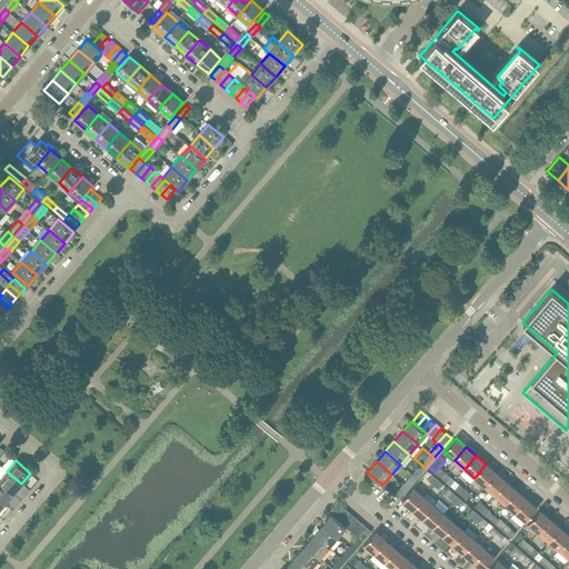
[(417,478),(425,468),(420,463),(411,475),(417,478)]
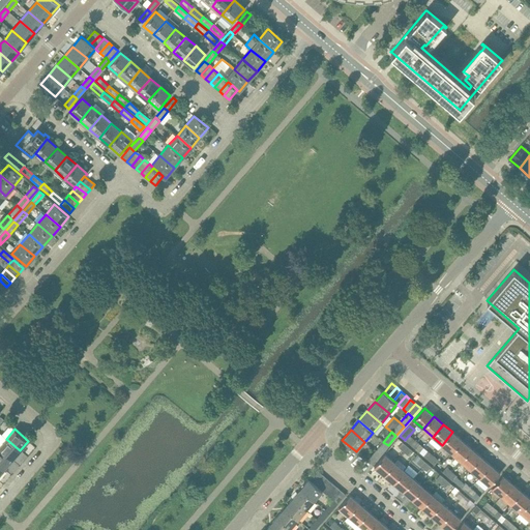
[(462,440),(452,432),(442,445),(451,452),(462,440)]
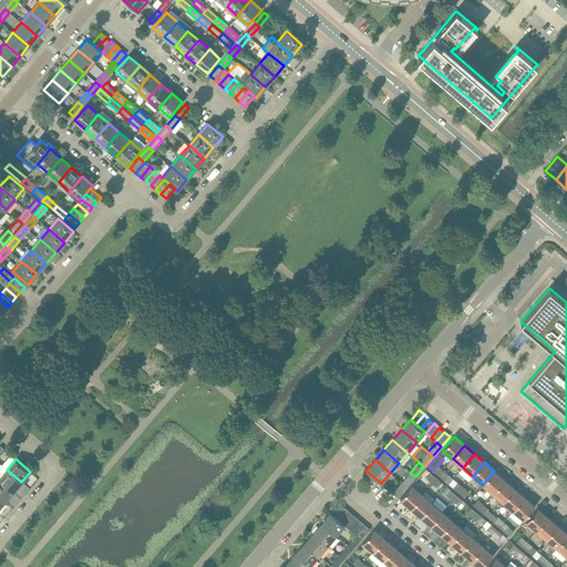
[(437,465),(433,471),(439,475),(443,470),(437,465)]
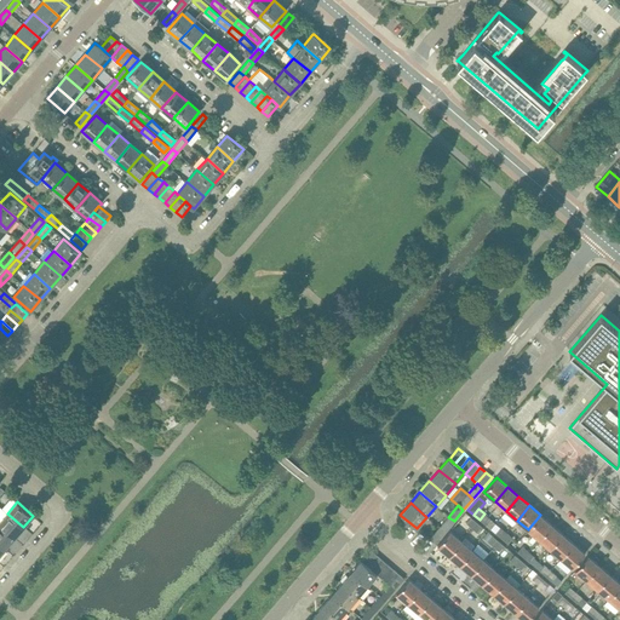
[(7,514),(0,521),(0,526),(15,539),(23,527),(7,514)]
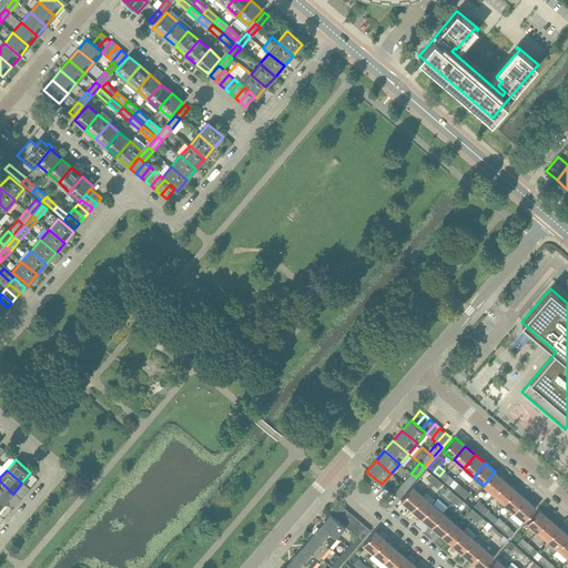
[(449,476),(444,470),(439,476),(445,480),(449,476)]
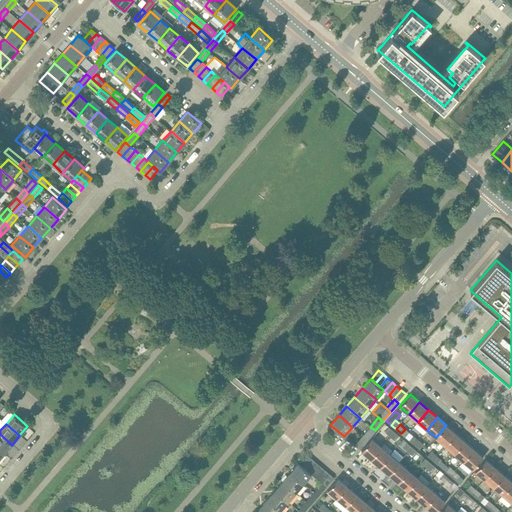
[(436,437),(445,445),(455,433),(446,425),(436,437)]
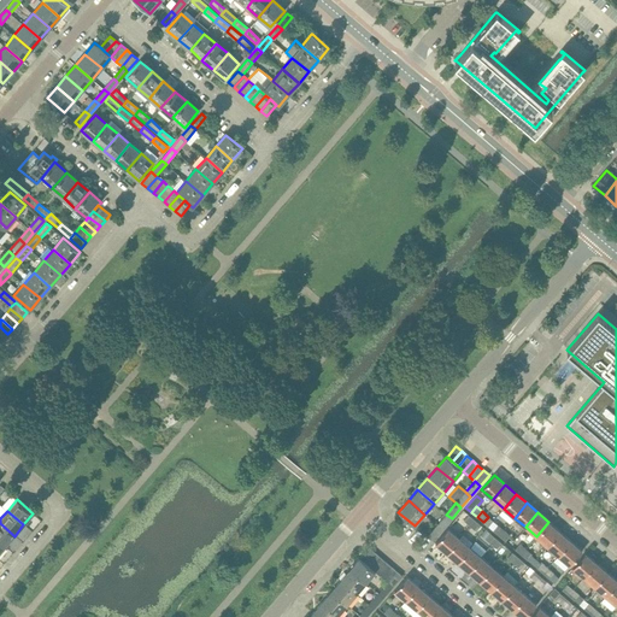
[(442,529),(452,518),(446,515),(438,526),(442,529)]
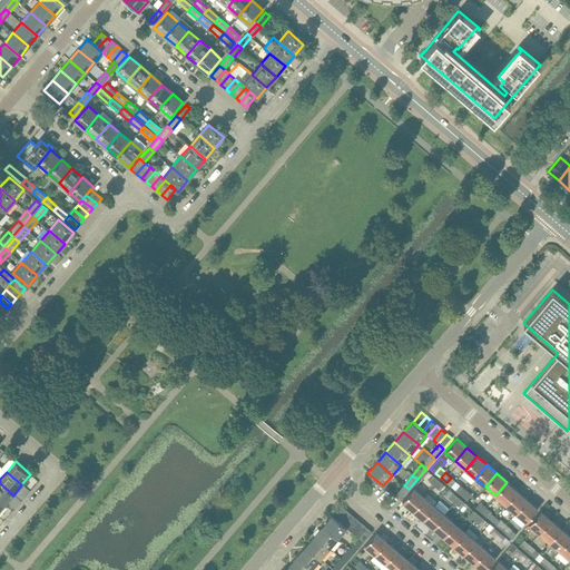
[(429,480),(434,485),(439,480),(433,475),(429,480)]
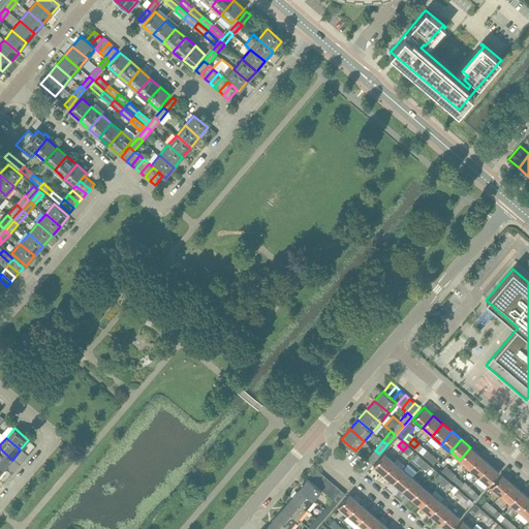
[(408,455),(412,450),(407,445),(403,450),(408,455)]
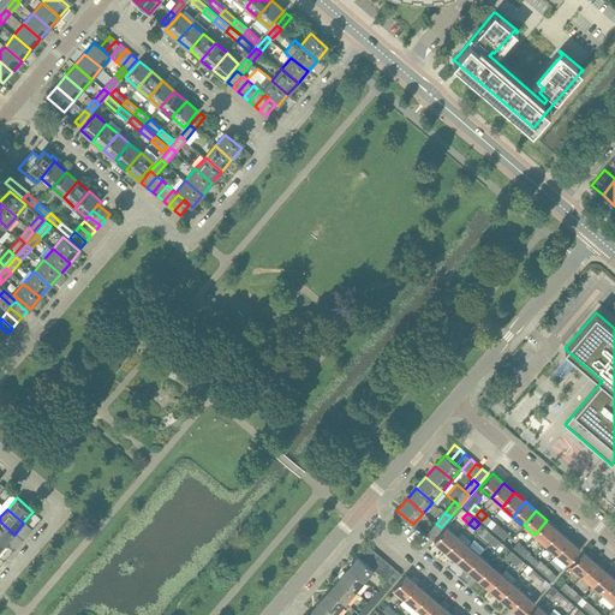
[(559,530),(547,520),(535,535),(545,544),(559,530)]
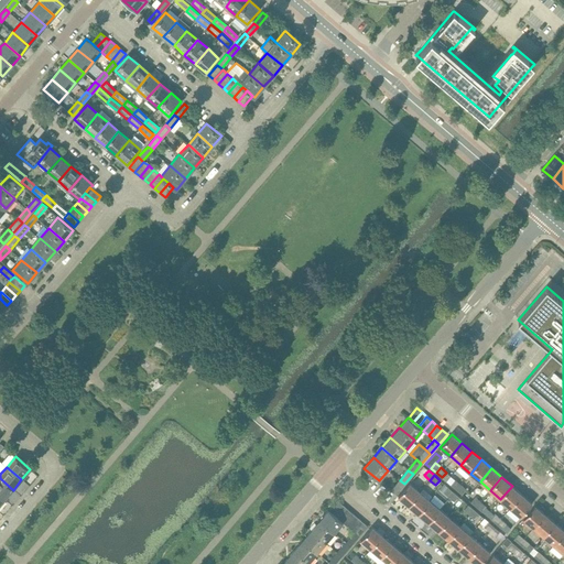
[(0,496),(4,500),(13,490),(0,478),(0,496)]
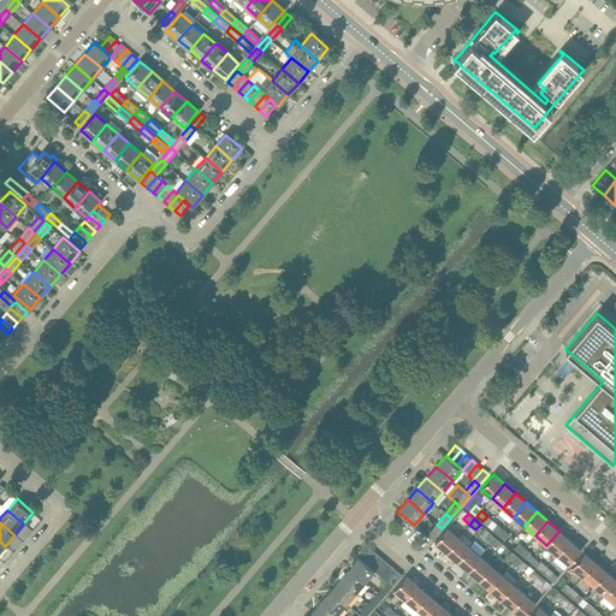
[(432,539),(442,528),(437,525),(427,535),(432,539)]
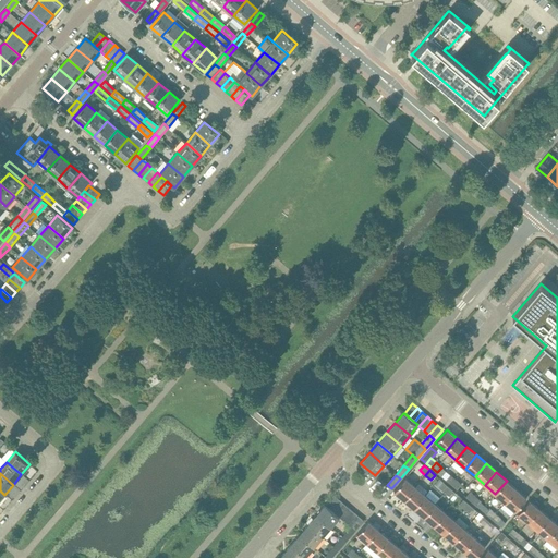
[(450,475),(446,480),(451,485),(456,480),(450,475)]
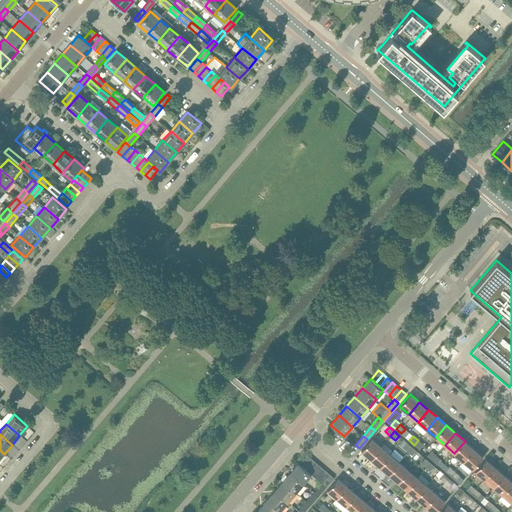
[(361,450),(370,458),(381,446),(372,438),(361,450)]
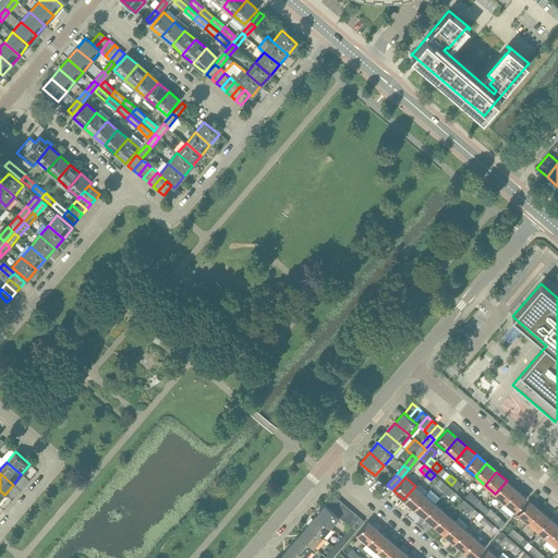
[(439,478),(435,484),(439,487),(445,492),(449,487),(444,482),(439,478)]
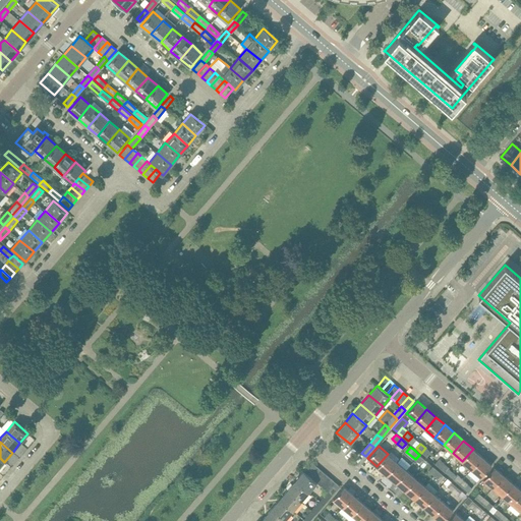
[(430,452),(425,448),(421,453),(426,457),(430,452)]
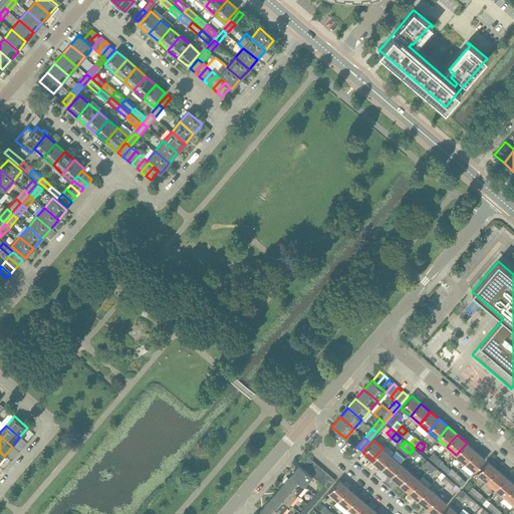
[(456,455),(465,463),(476,451),(467,443),(456,455)]
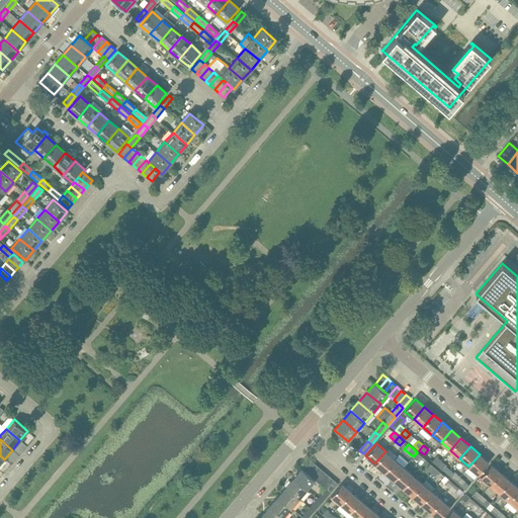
[(384,471),(395,459),(385,451),(374,463),(384,471)]
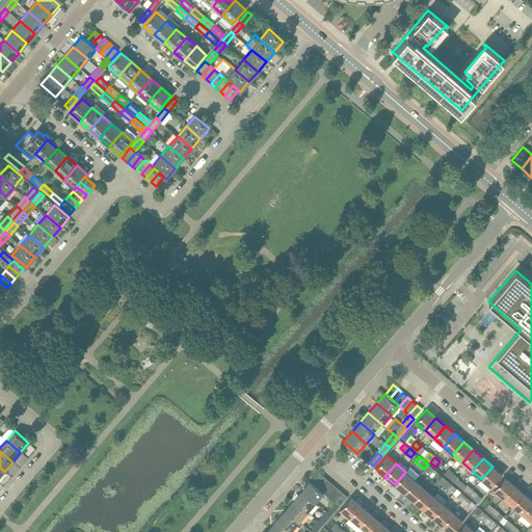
[(429,474),(433,469),(428,464),(424,469),(429,474)]
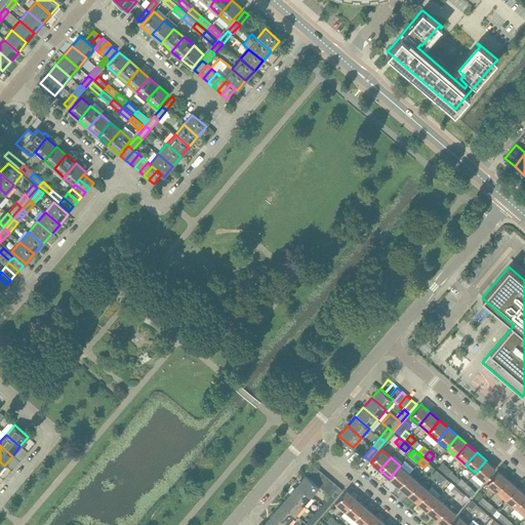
[(495,469),(486,460),(475,473),(485,481),(495,469)]
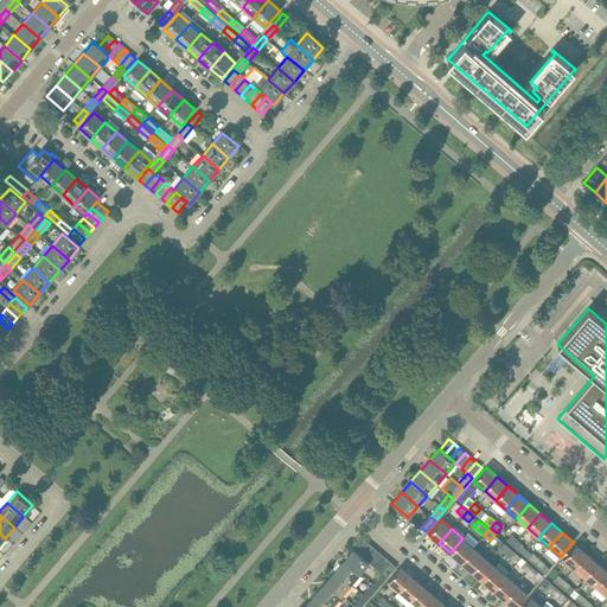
[(511,535),(506,541),(512,545),(517,541),(511,535)]
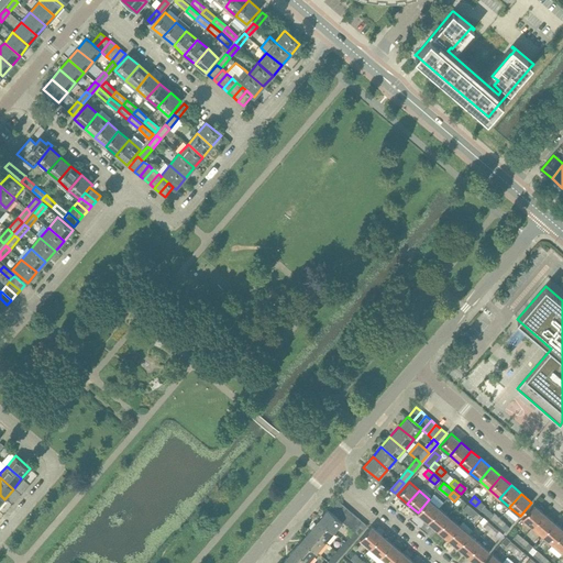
[(329,509),(333,514),(342,504),(337,499),(329,509)]
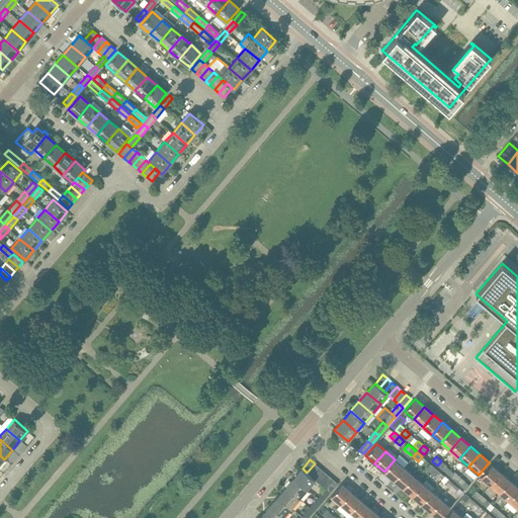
[(384,471),(394,480),(404,467),(395,459),(384,471)]
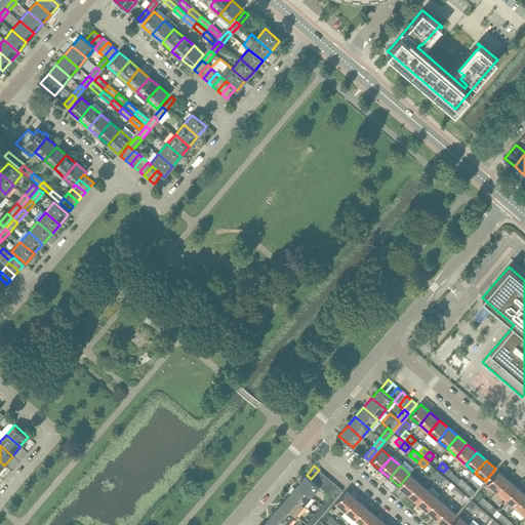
[(452,472),(447,468),(443,472),(448,477),(452,472)]
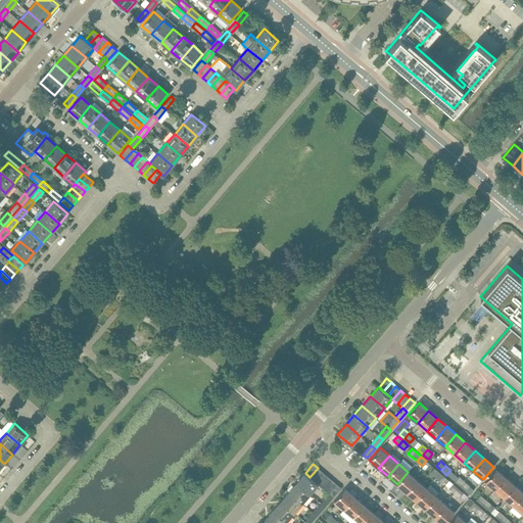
[(310,477),(315,481),(322,472),(318,468),(310,477)]
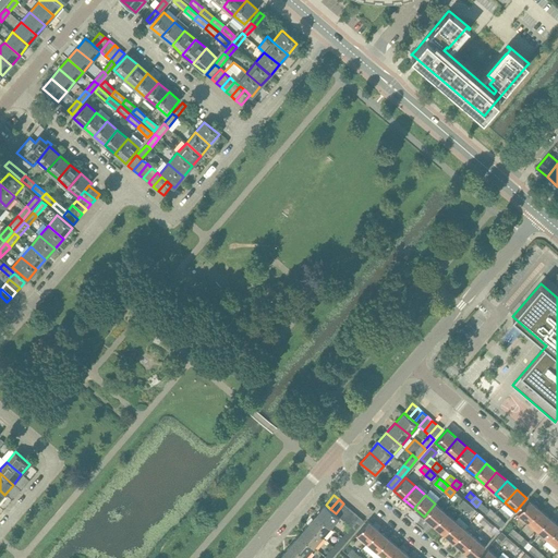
[(459,505),(464,509),(469,504),(463,499),(459,505)]
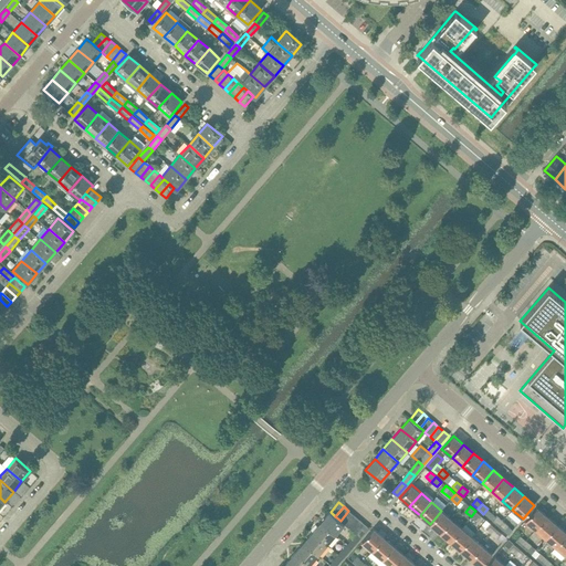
[(536,507),(525,521),(535,530),(547,516),(536,507)]
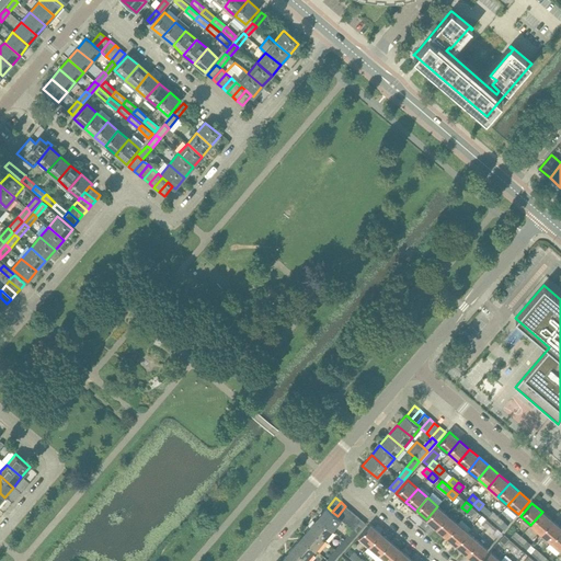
[(342,519),(338,516),(332,512),(328,507),(327,506),(318,517),(333,529),(342,519)]
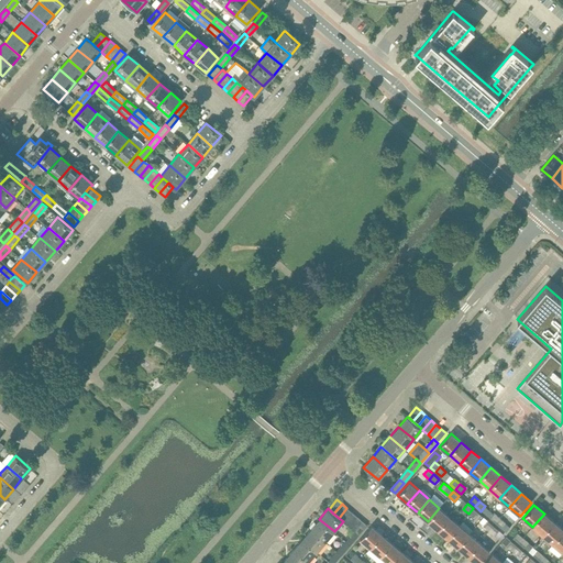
[(343,521),(343,522),(352,512),(346,508),(339,518),(343,521)]
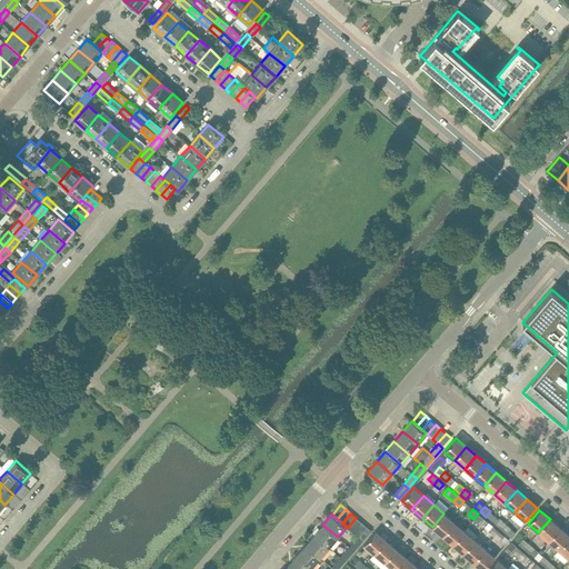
[(442,536),(453,522),(443,513),(432,527),(442,536)]
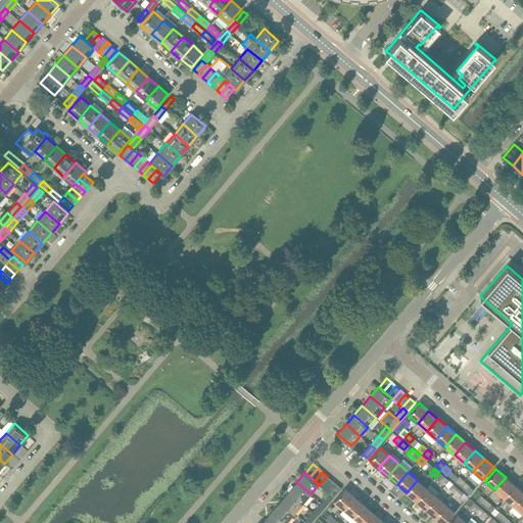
[(440,481),(444,477),(439,472),(435,477),(440,481)]
